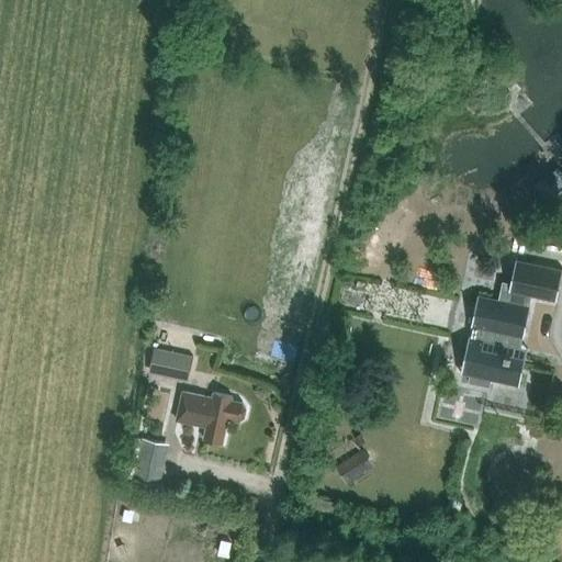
[(464,359),(473,360),(468,382),(490,386),(492,380),(513,384),(516,370),(523,372),(526,358),(514,355),(527,294),(557,301),(561,277),(561,268),(516,258),(512,282),(503,281),(498,299),(480,294),(478,294),(464,359)]
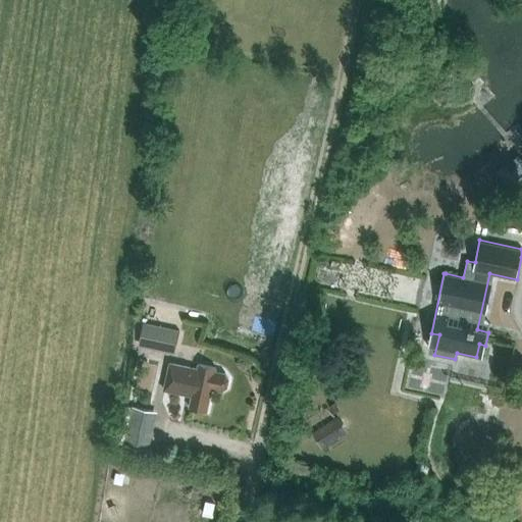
[(139,346),(175,354),(180,330),(144,322),(139,346)]
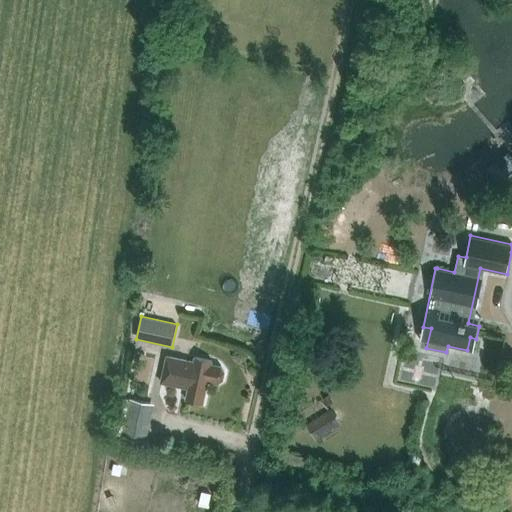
[(218,383),(222,380),(224,372),(221,367),(211,365),(212,361),(195,357),(194,362),(167,356),(161,382),(182,387),(183,385),(189,386),(186,399),(203,403),(208,381),(218,383)]
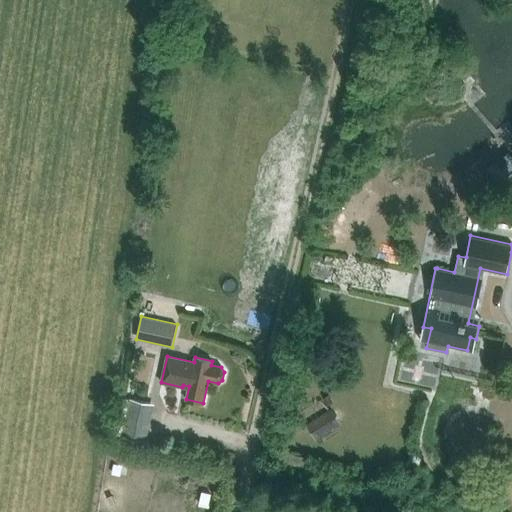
[(151,403),(131,399),(122,435),(142,440),(151,403)]
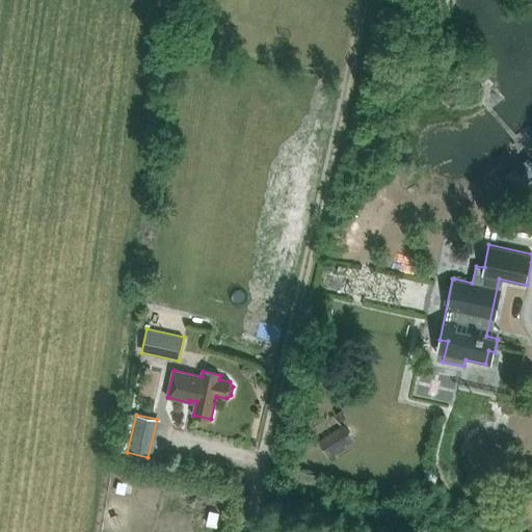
[(328,457),(355,441),(346,424),(319,441),(328,457)]
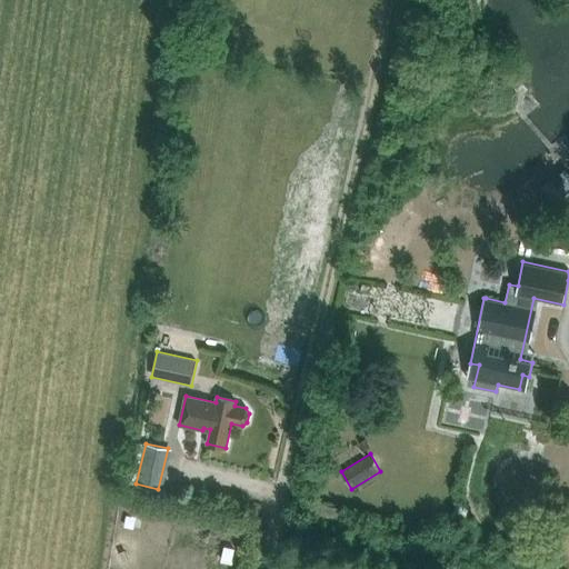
All buildings are outlined.
